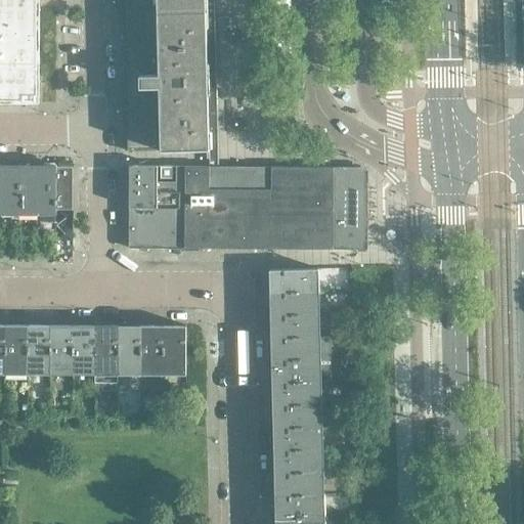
[(0,0),(0,102),(39,103),(39,0),(0,0)]
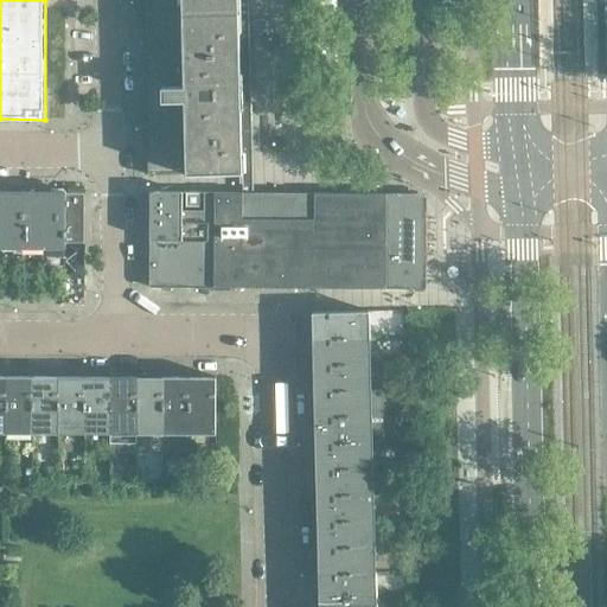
[(240,12),(238,0),(144,0),(144,14),(240,12)]
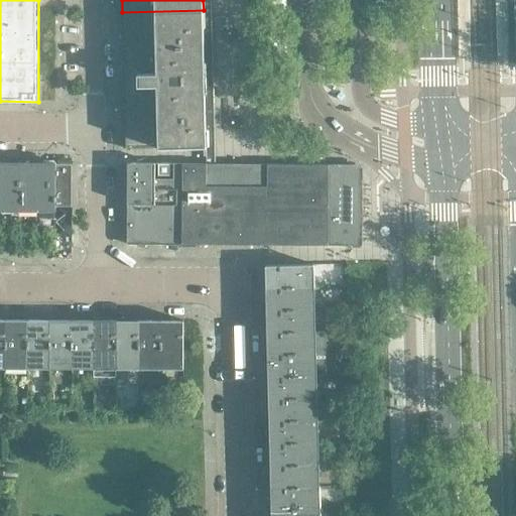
[(284,0),(258,0),(259,11),(285,11),(284,0)]
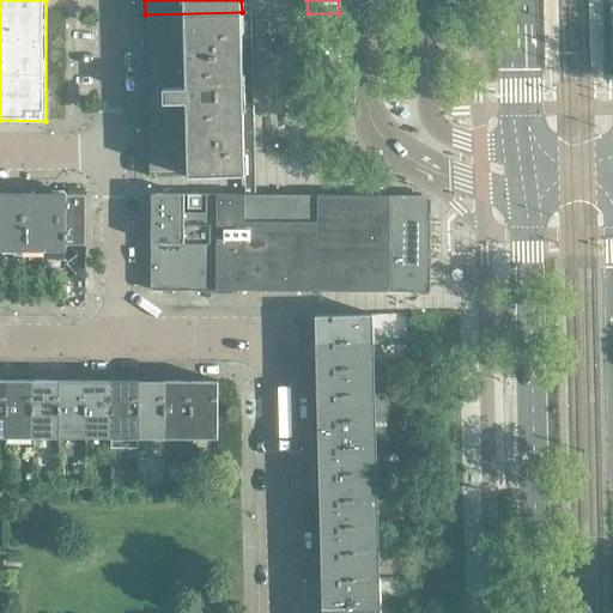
[(246,174),(242,12),(145,14),(150,176),(246,174)]
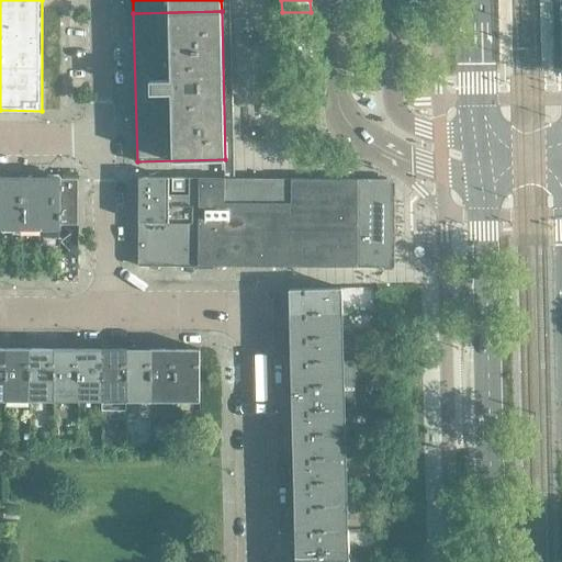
[(0,228),(21,229),(21,177),(0,176),(0,228)]
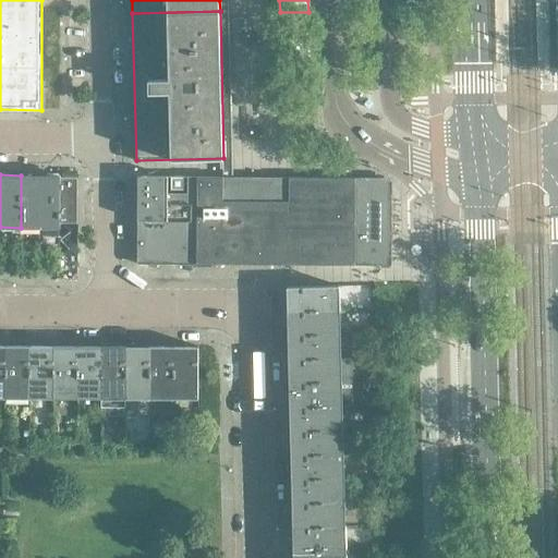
[(77,222),(77,179),(60,179),(60,176),(21,176),(21,228),(60,228),(60,221),(77,222)]
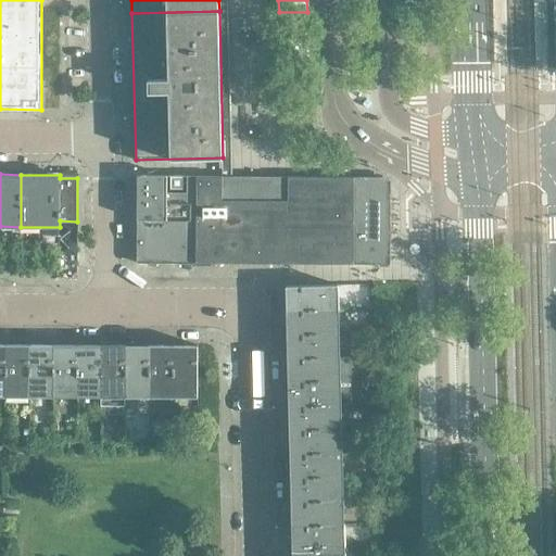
[(196,263),(197,176),(184,176),(184,189),(171,189),(171,176),(138,175),(137,263),(196,263)]
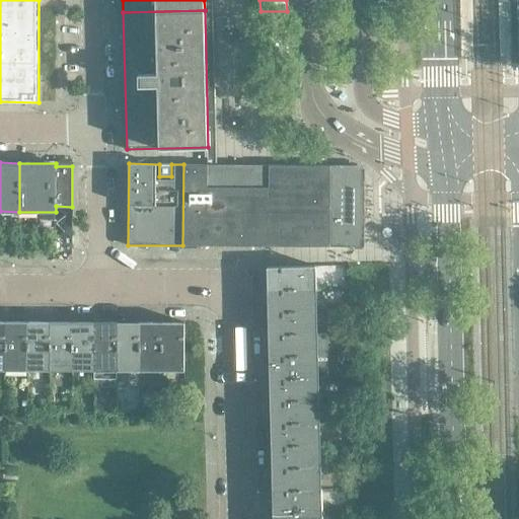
[(159,176),(171,176),(171,164),(159,164),(159,176)]
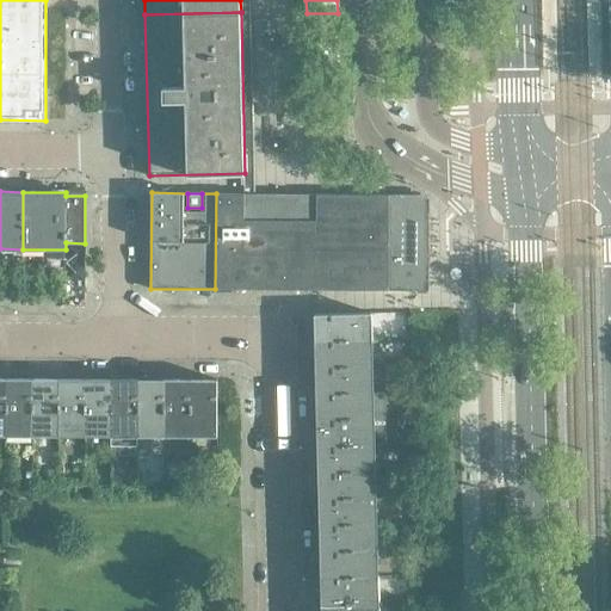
[(429,291),(429,196),(316,195),(255,195),(245,195),(216,193),(215,289),(429,291)]
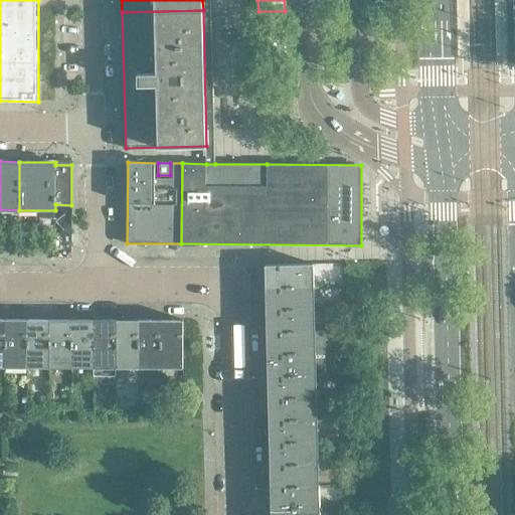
[(309,287),(309,264),(270,265),(270,275),(266,275),(266,288),(271,288),(309,287)]
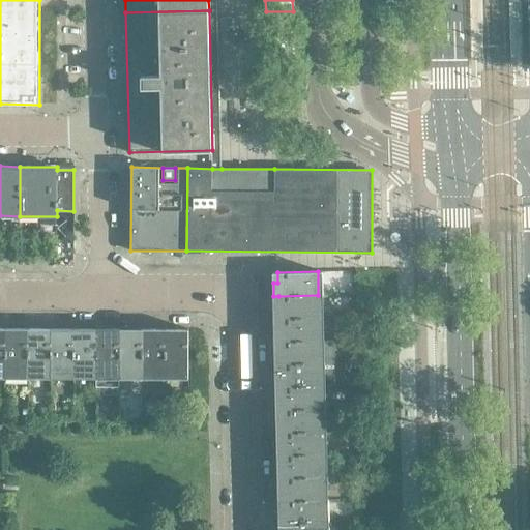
[(323,295),(318,295),(278,296),(278,305),(273,305),(273,319),(278,319),(319,318),(323,318),(323,295)]
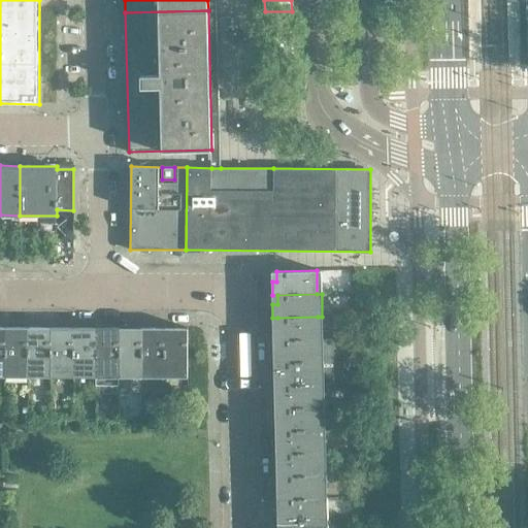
[(319,339),(318,317),(277,318),(278,327),(273,327),(273,340),(278,340),(319,339)]
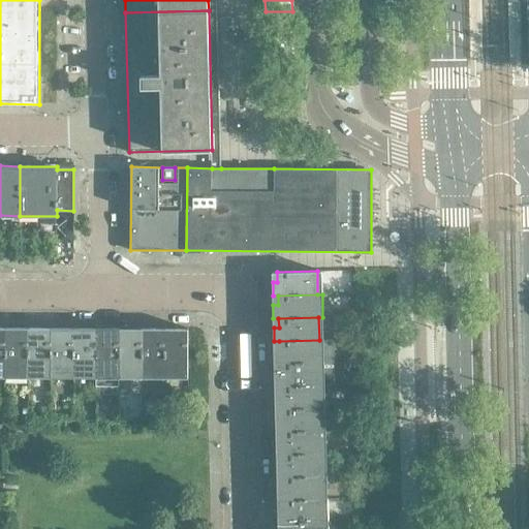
[(28,372),(28,332),(28,328),(5,328),(5,332),(5,372),(28,372)]
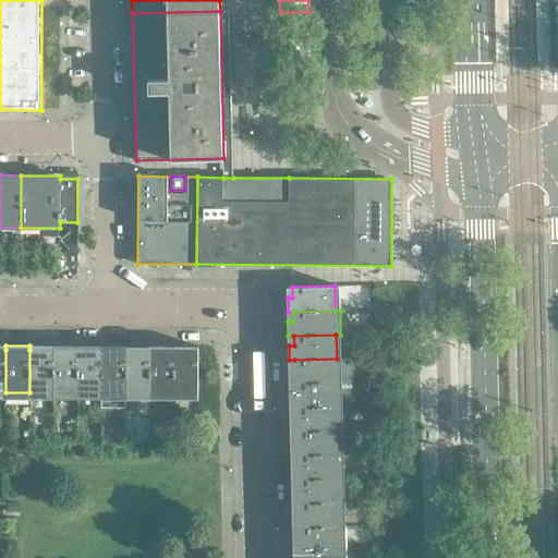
[(53,392),(53,351),(53,346),(29,346),(29,350),(29,392),(53,392)]
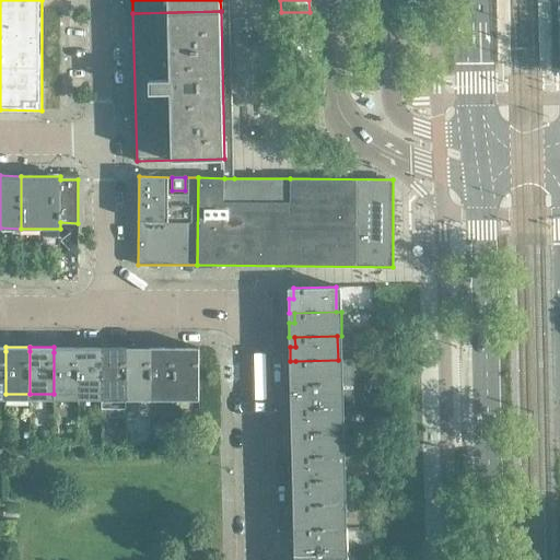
[(78,394),(78,352),(78,347),(54,347),(54,352),(54,394),(78,394)]
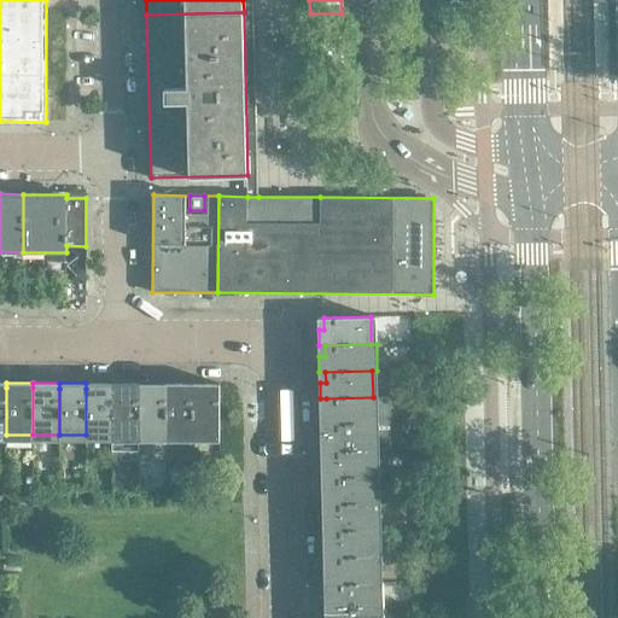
[(112,436),(112,389),(112,383),(86,383),(86,389),(86,435),(112,436)]
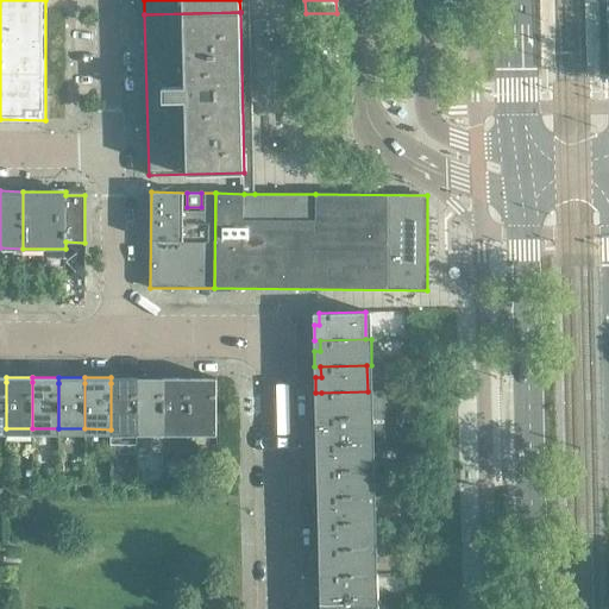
[(137,429),(137,383),(137,377),(111,377),(111,383),(111,429),(137,429)]
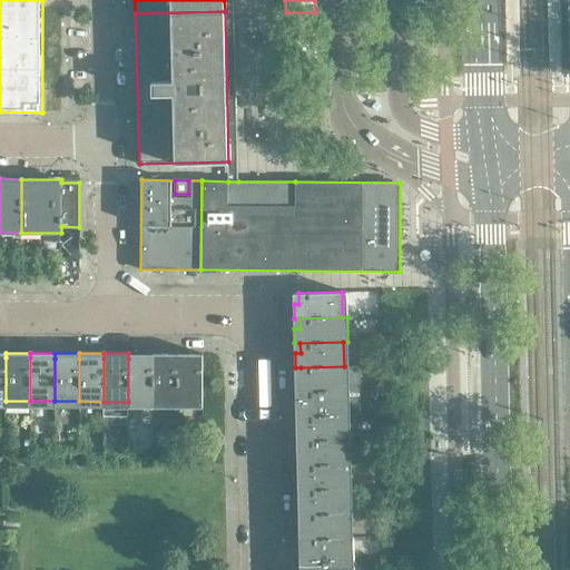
[(153,402),(153,359),(153,353),(128,353),(128,359),(128,402),(153,402)]
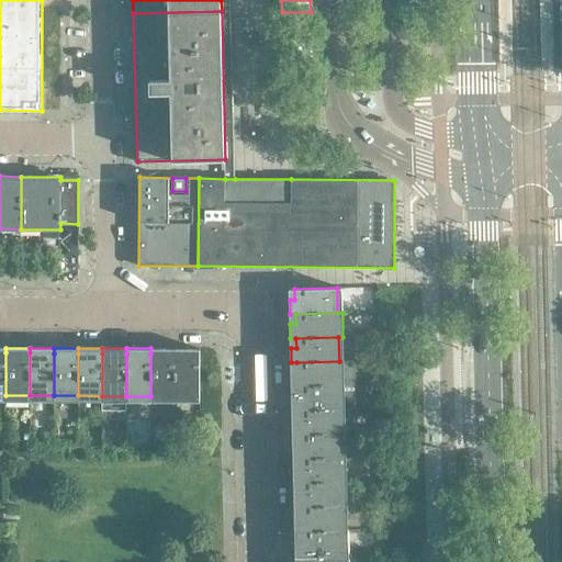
[(175,396),(175,353),(175,348),(150,348),(150,353),(150,396),(175,396)]
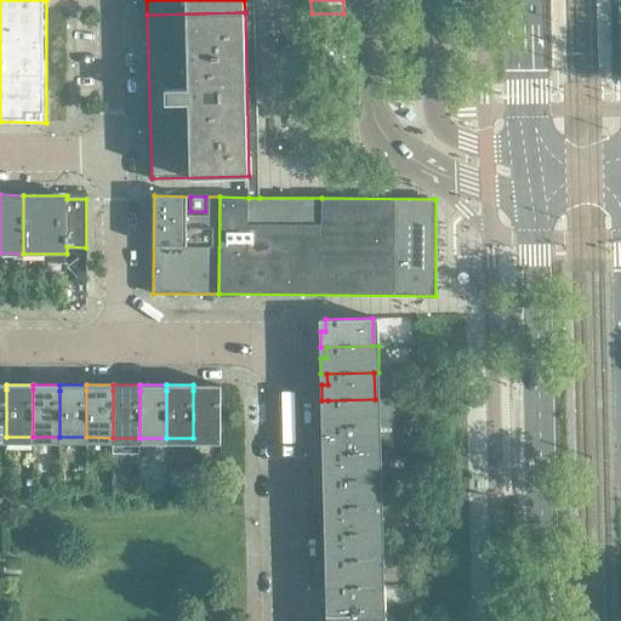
[(221,438),(221,391),(221,385),(193,385),(193,391),(193,438),(221,438)]
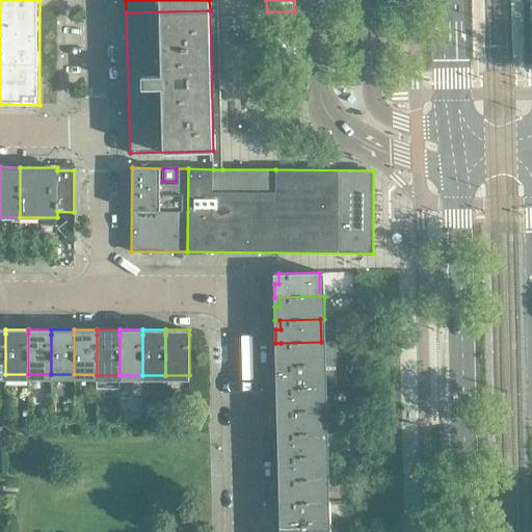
[(321,365),(321,342),(281,343),(281,352),(275,352),(276,366),(321,365)]
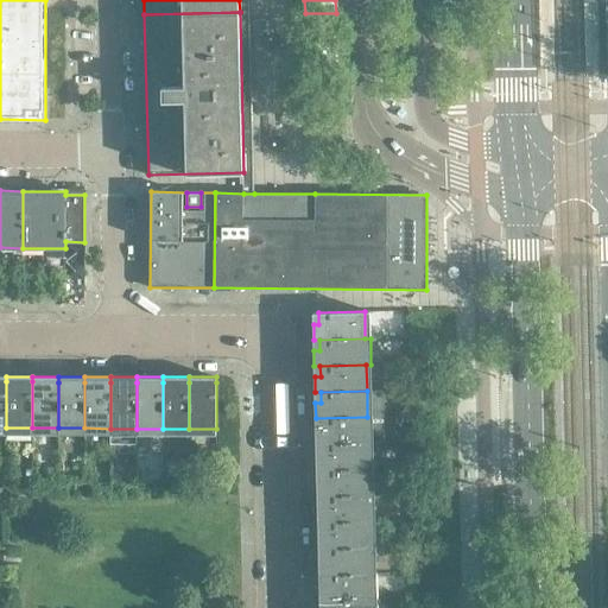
[(372,417),(367,417),(321,418),(322,429),(316,429),(316,444),(322,444),(368,443),(367,436),(373,436),(385,436),(385,417),(372,417)]
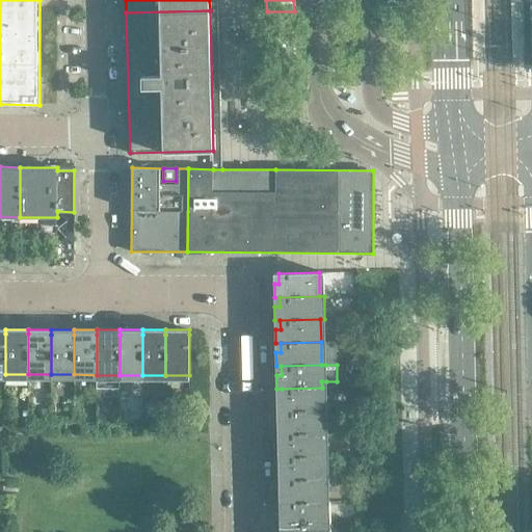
[(322,410),(322,388),(282,389),(282,398),(276,398),(277,411),(282,411),(322,410)]
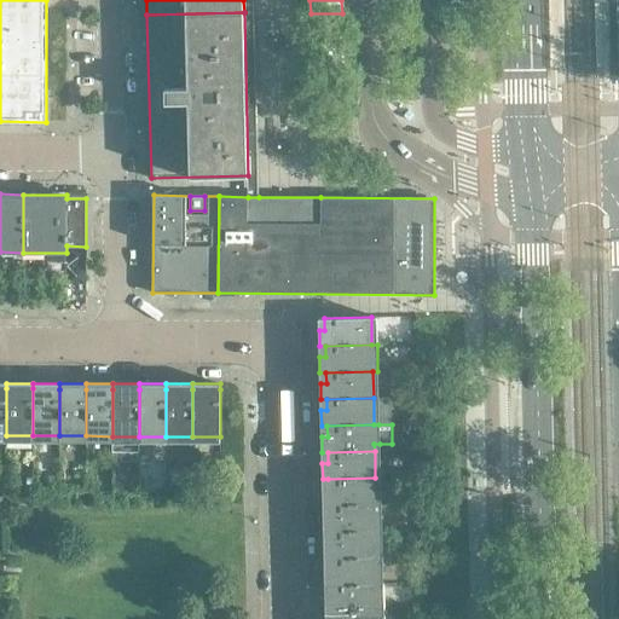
[(376,504),(375,478),(328,479),(329,490),(323,490),(323,505),(329,505),(376,504)]
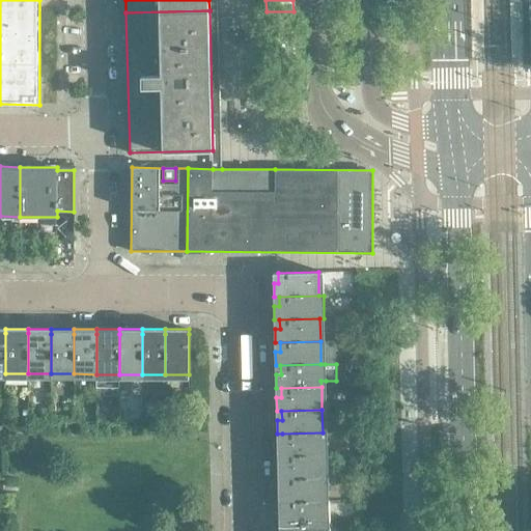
[(323,455),(323,432),(282,434),(282,443),(277,443),(278,456),(283,456),(323,455)]
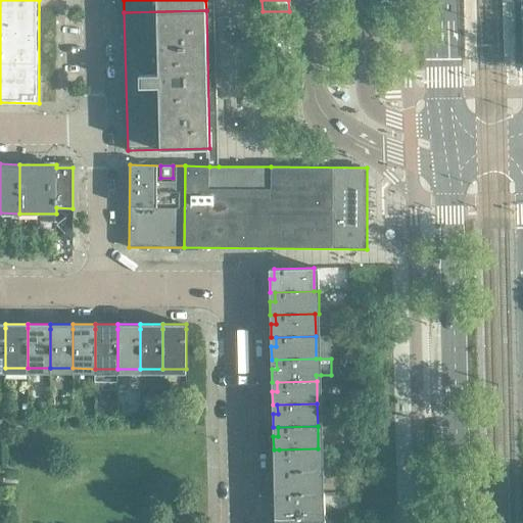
[(319,471),(318,448),(279,449),(279,459),(274,459),(274,472),(279,472),(319,471)]
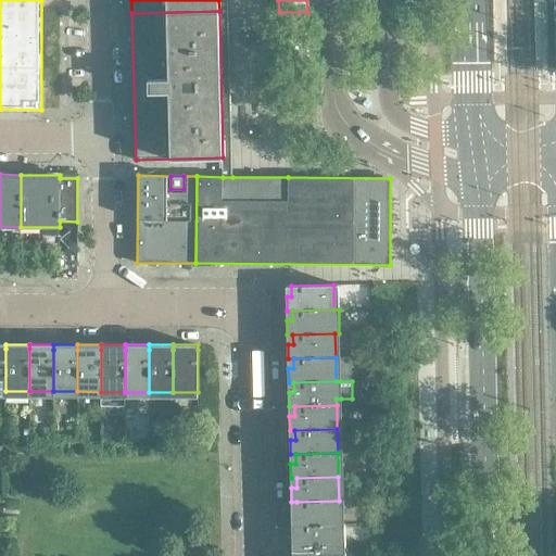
[(339,525),(339,501),(297,502),(297,512),(292,512),(292,526),(298,526),(339,525)]
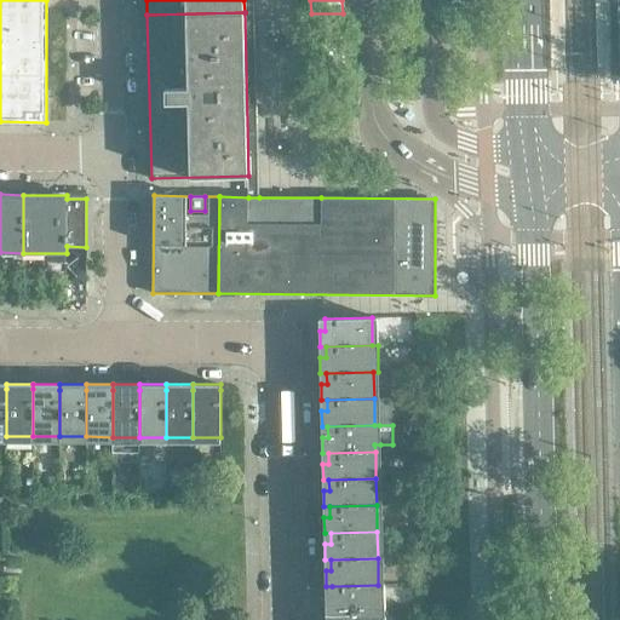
[(379,612),(378,585),(332,586),(332,597),(326,597),(326,613),(332,613),(379,612)]
